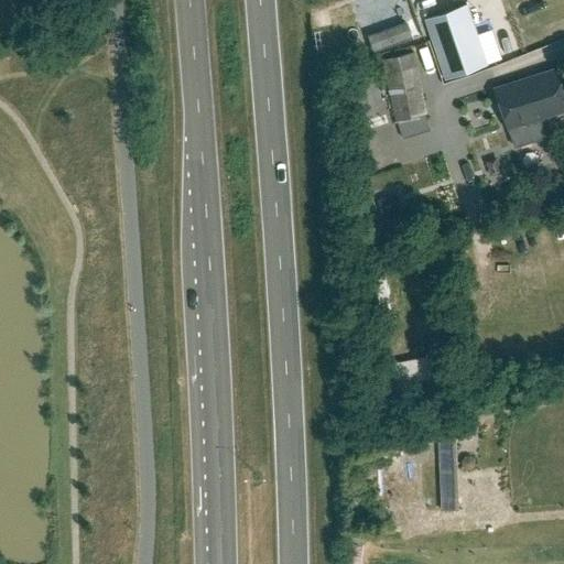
[(446,78),(487,64),(467,6),(426,20),(446,78)]
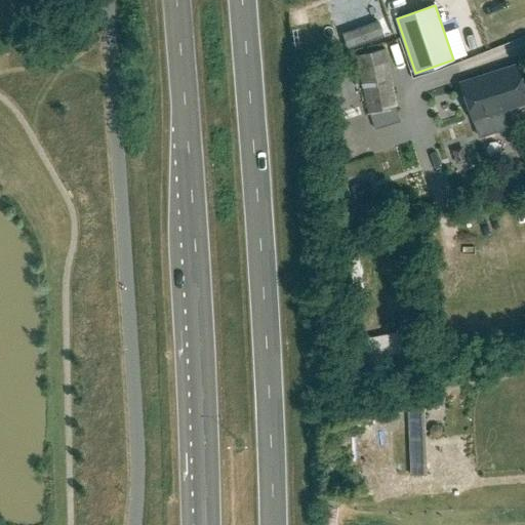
[(368,113),(398,107),(386,49),(356,55),(368,113)]
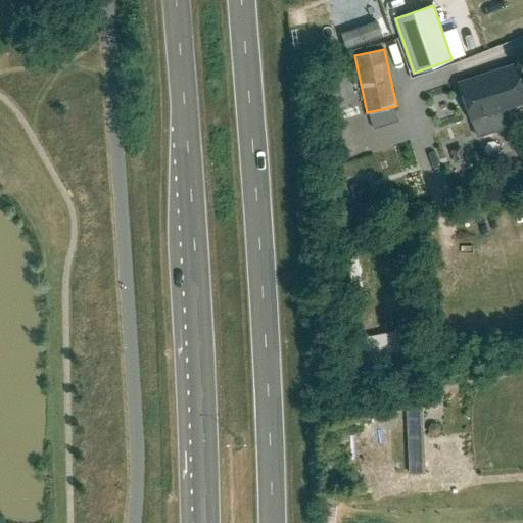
[(471,120),(522,102),(522,85),(516,63),(459,82),(471,120)]
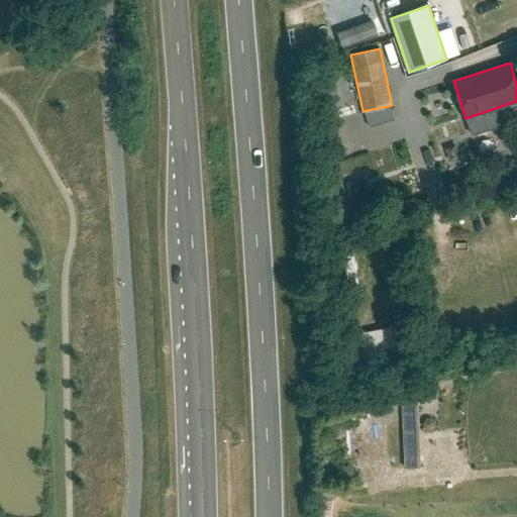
[(353,252),(341,253),(347,299),(359,297),(353,252)]
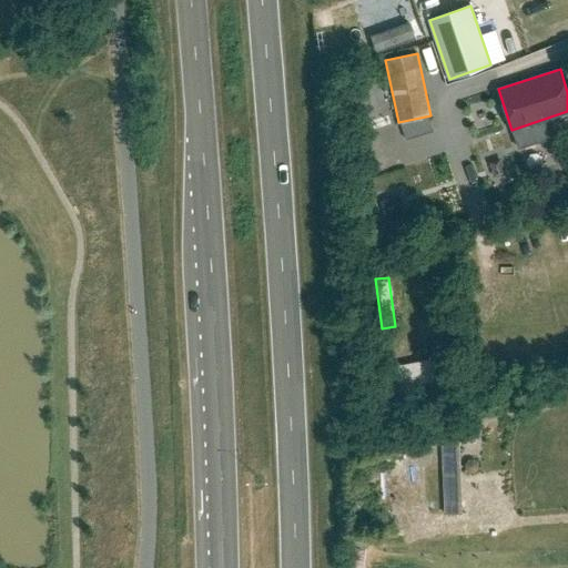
[(438,386),(384,396),(387,412),(442,402),(438,386)]
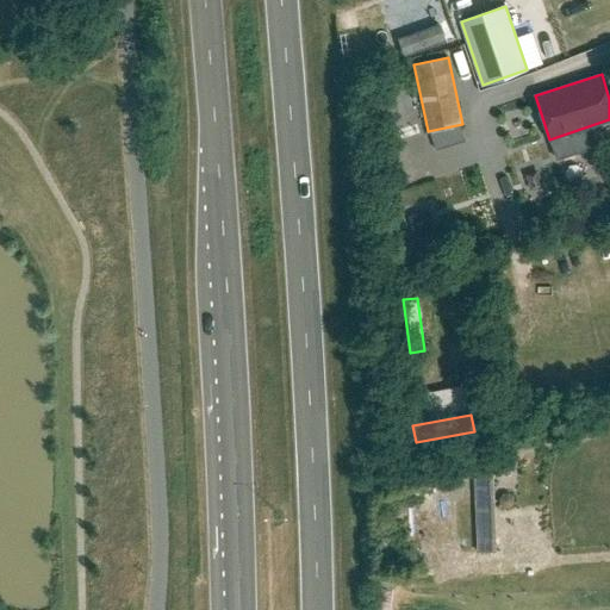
[(478,552),(492,552),(490,496),(475,497),(478,552)]
